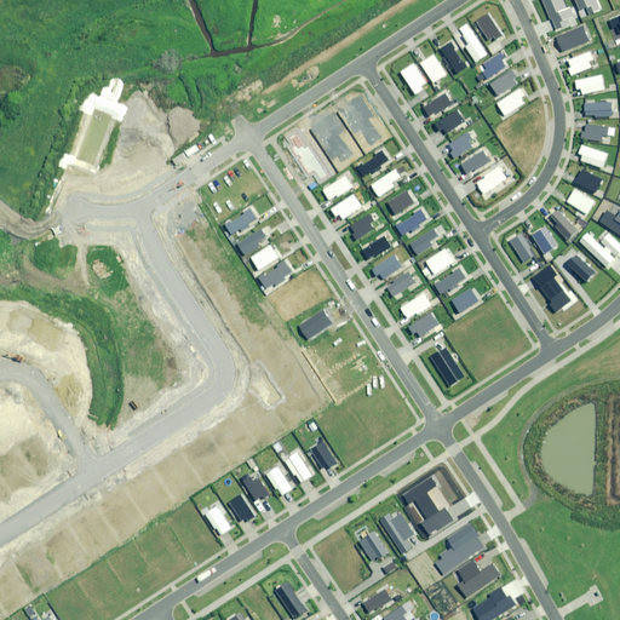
[(562,0),(541,0),(550,19),(552,18),(557,30),(575,22),(569,7),(566,9),(562,0)]
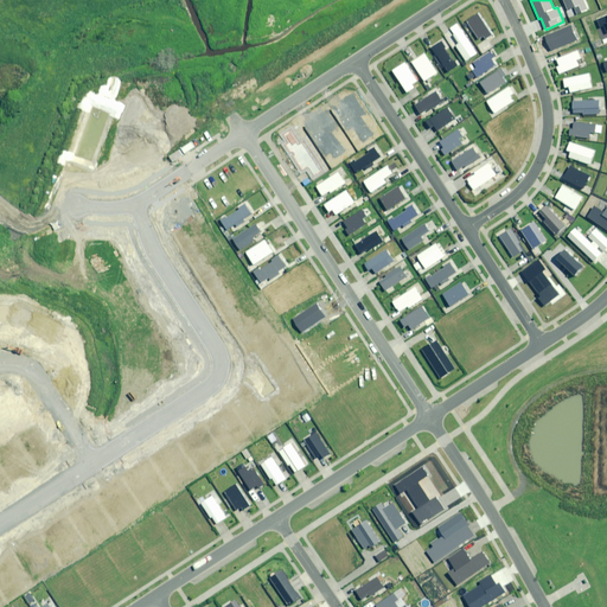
[(563,0),(568,10),(574,7),(576,14),(589,8),(585,0),(563,0)]
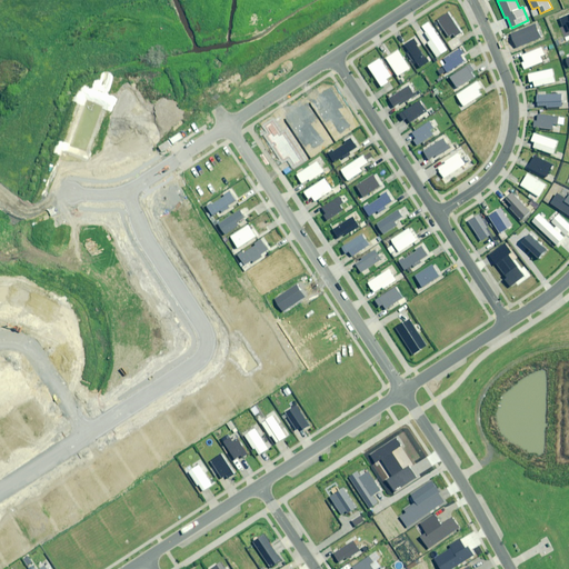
[(447,13),(437,20),(448,37),(452,33),(455,37),(460,32),(447,13)]
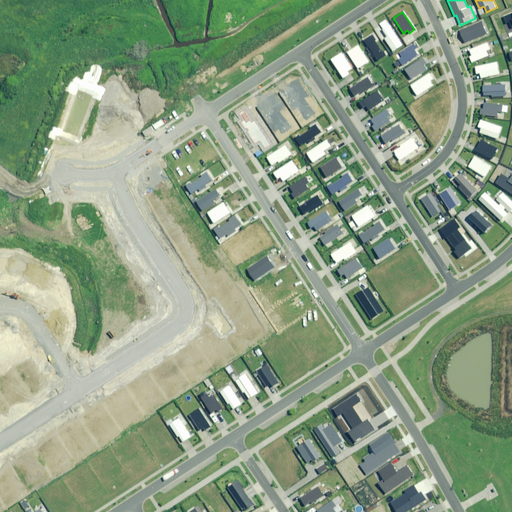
[(511,13),(503,17),(506,24),(508,22),(510,28),(511,26),(511,13)]
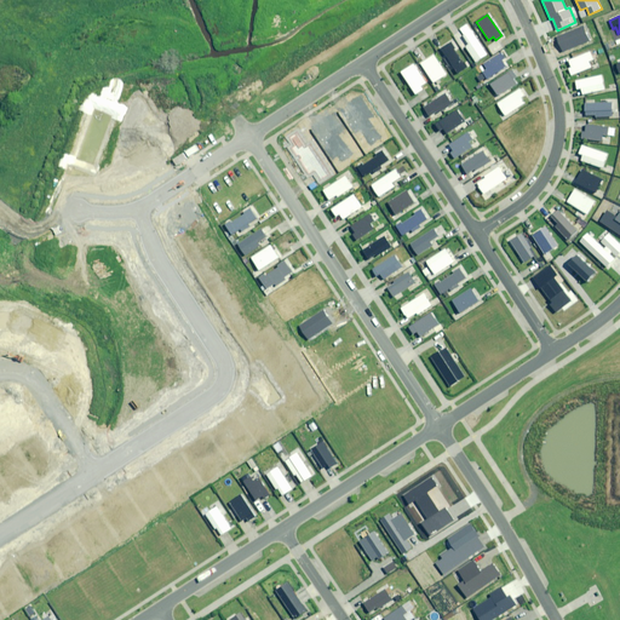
[(487,55),(466,23),(459,28),(464,35),(463,36),(469,45),(465,47),(476,63),(487,55)]
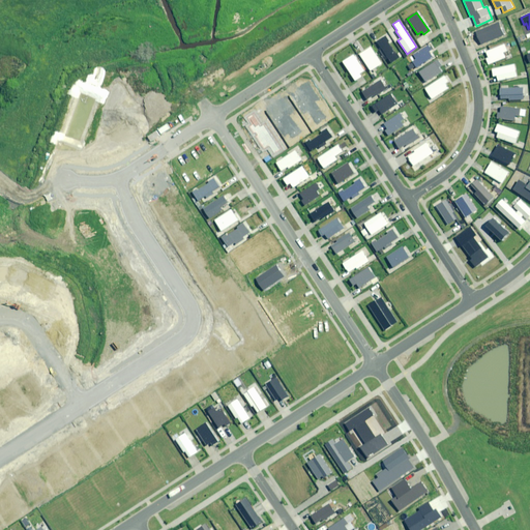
[(499,23),(476,32),(481,45),(504,35),(499,23)]
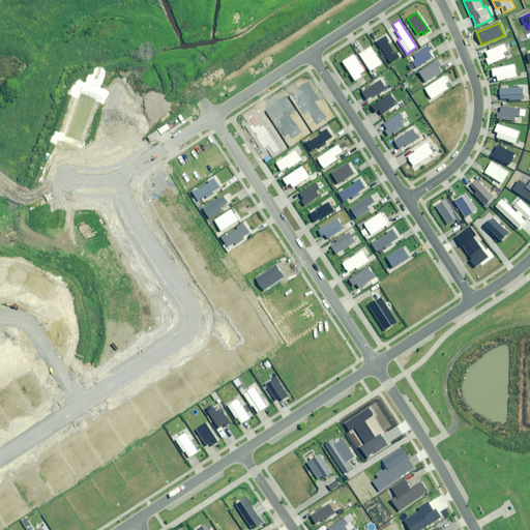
[(386,36),(377,41),(391,62),(400,57),(396,52),(394,53),(387,41),(389,40),(386,36)]
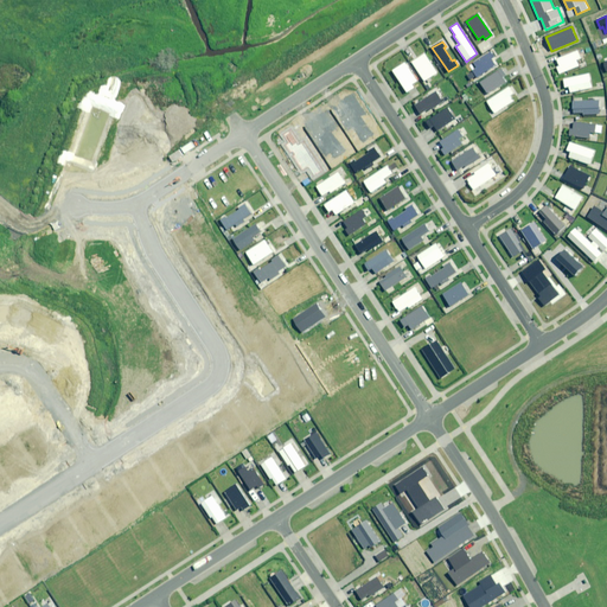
[(556,66),(558,74),(579,66),(576,59),(581,58),(577,51),(556,58),(560,66),(556,66)]
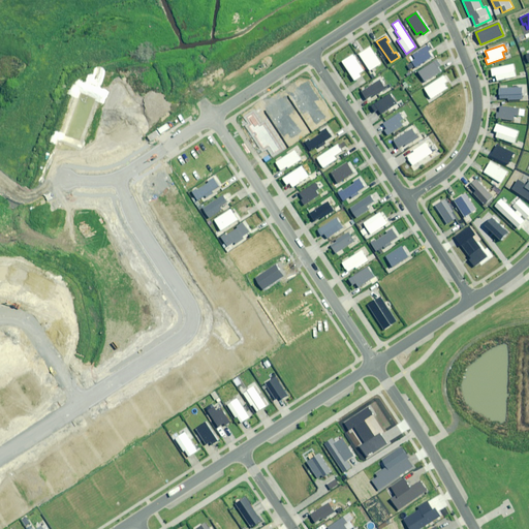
[(430,50),(428,45),(413,55),(415,59),(412,62),(415,67),(432,57),(428,52),(430,50)]
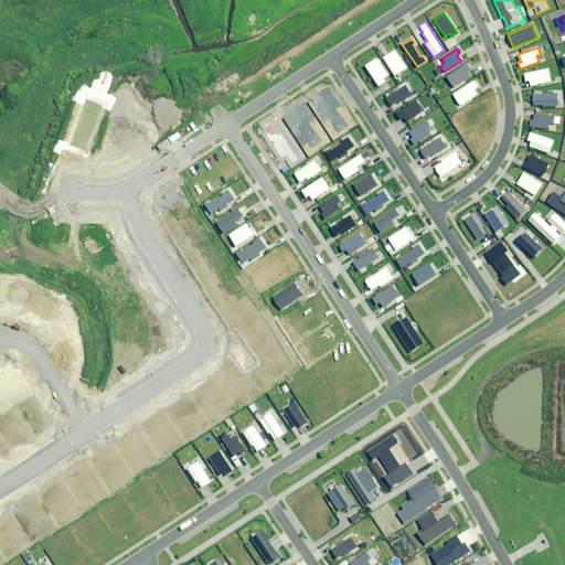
[(394,50),(383,57),(395,76),(406,68),(394,50)]
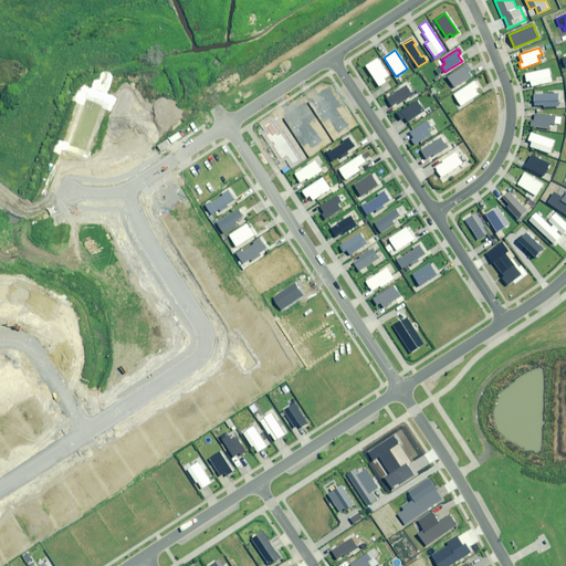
[(378,58),(366,65),(379,86),(386,82),(384,79),(389,75),(378,58)]
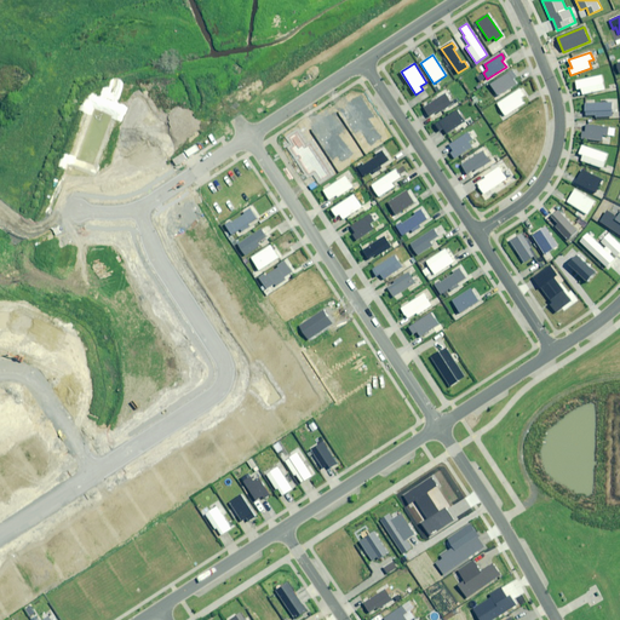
[(511,70),(491,85),(498,96),(516,85),(512,79),(516,76),(511,70)]
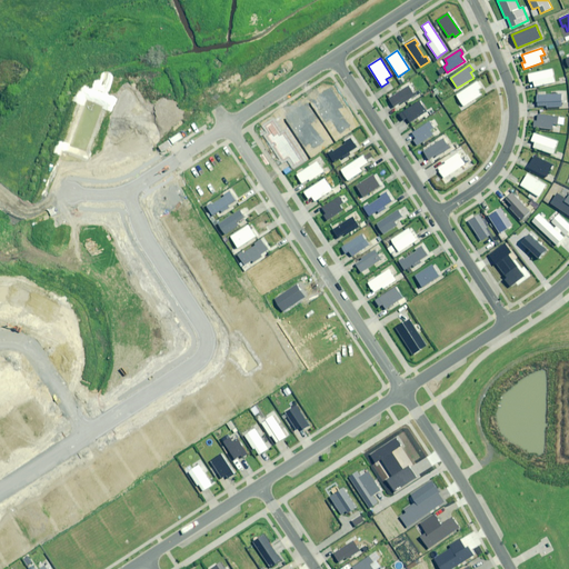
[(552,69),(527,75),(529,82),(533,81),(535,87),(556,82),(552,69)]
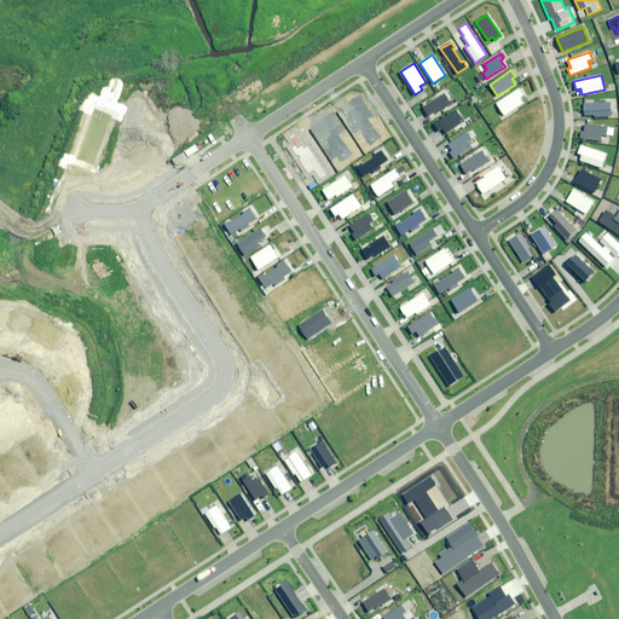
[(519,88),(496,104),(504,116),(522,104),(519,98),(524,96),(519,88)]
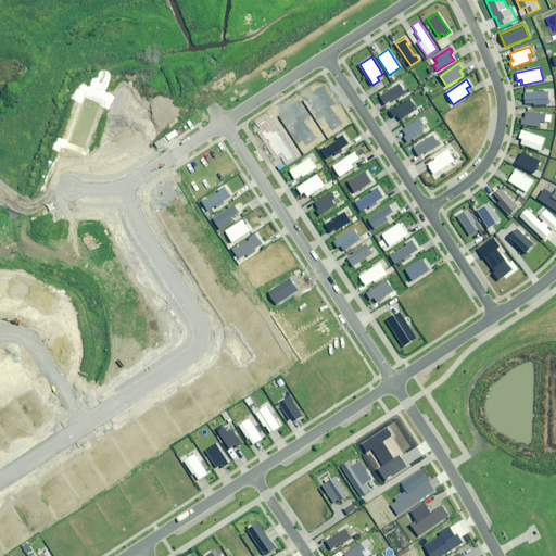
[(399,84),(380,97),(384,104),(389,101),(390,102),(405,93),(399,84)]
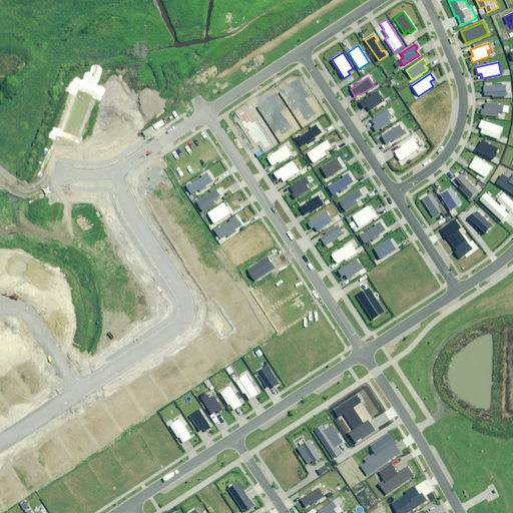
[(506,85),(484,85),(484,95),(493,95),(493,96),(506,96),(506,85)]
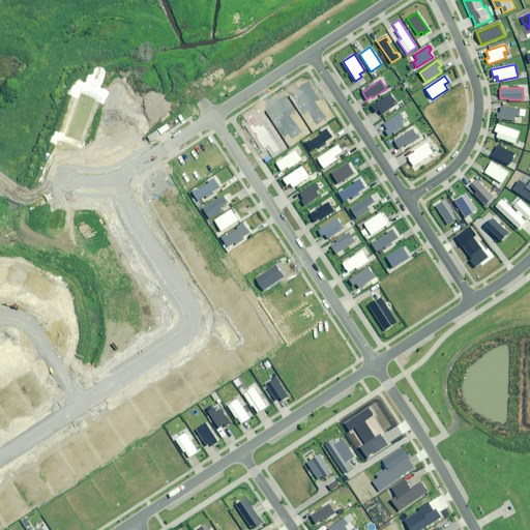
[(390,94),(372,107),(376,112),(379,110),(382,113),(396,104),(390,94)]
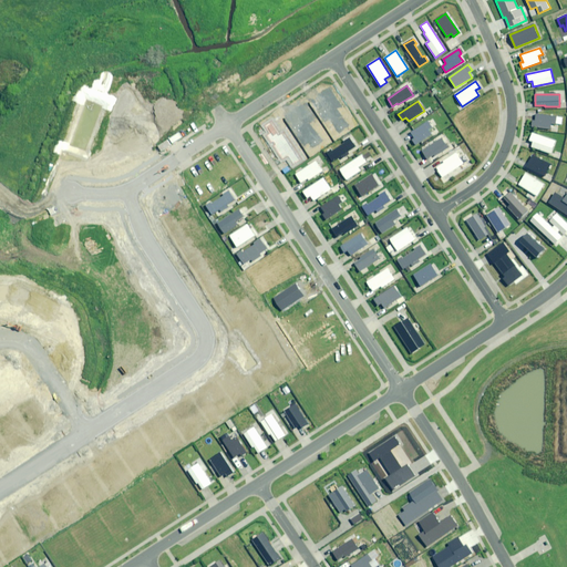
[(532,120),(531,126),(549,130),(550,123),(555,124),(556,116),(536,114),(535,121),(532,120)]
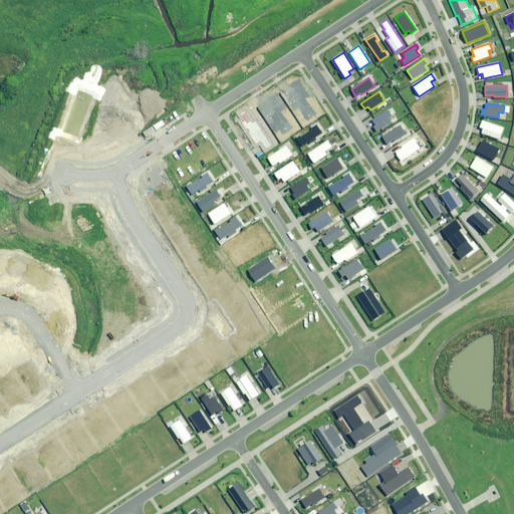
[(392,115),(388,110),(372,120),(375,125),(373,126),(376,132),(391,121),(388,117),(392,115)]
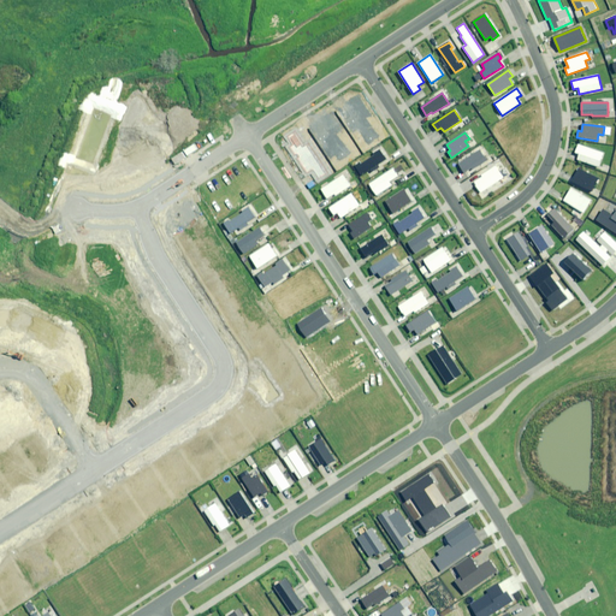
[(604,153),(579,144),(575,153),(579,154),(578,160),(599,167),(604,153)]
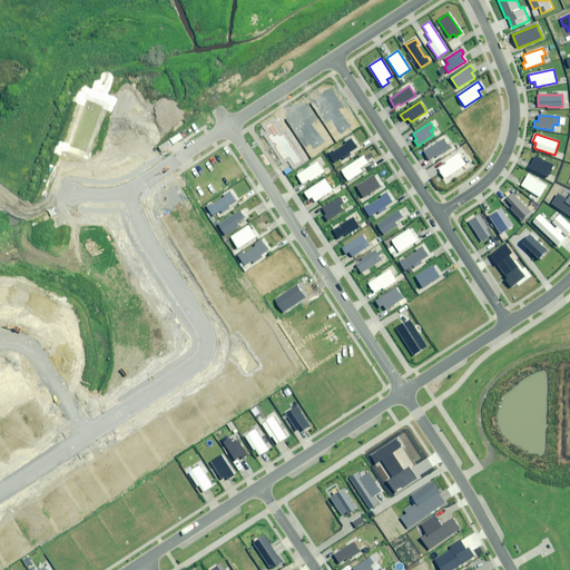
[(443,138),(424,151),(430,159),(435,155),(436,157),(451,147),(450,145),(448,145),(443,138)]
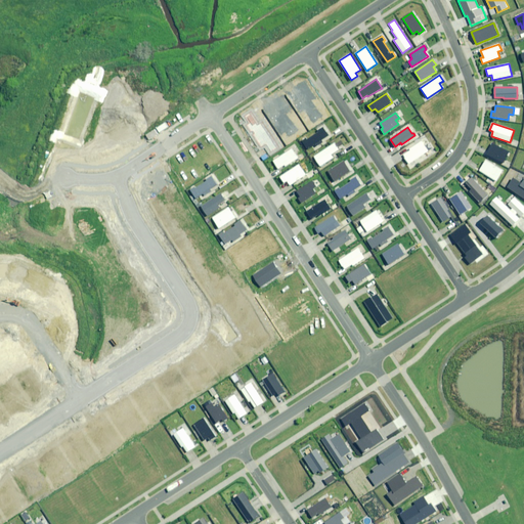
[(307,138),(302,141),(306,148),(313,144),(314,146),(322,141),(320,139),(328,135),(323,128),(317,132),(317,133),(307,140),(307,138)]
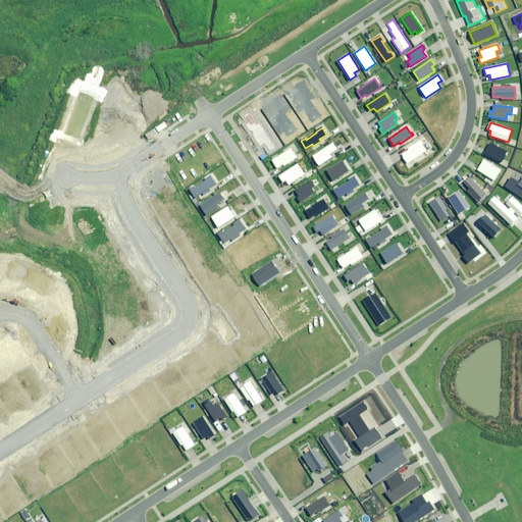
[(426,150),(420,141),(408,149),(409,150),(401,155),(407,163),(426,150)]
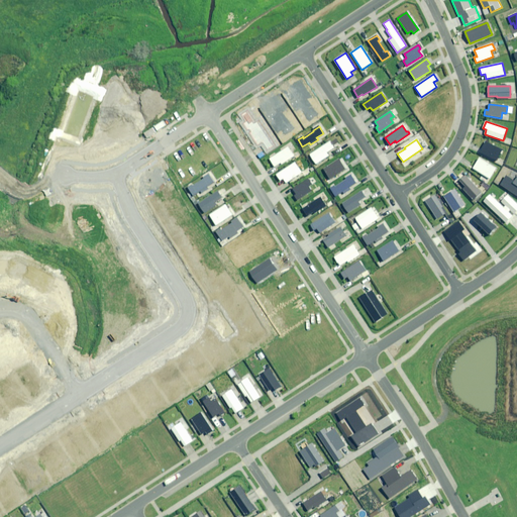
[(330,141),(310,154),(316,164),(328,156),(327,153),(334,148),(330,141)]
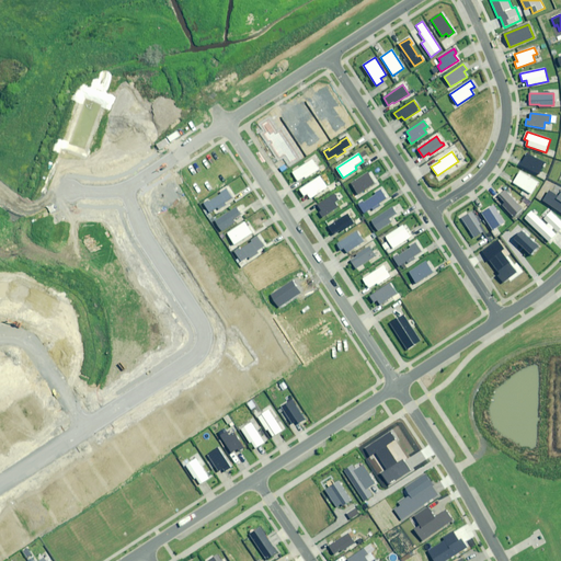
[(545,162),(527,153),(519,167),(537,175),(545,162)]
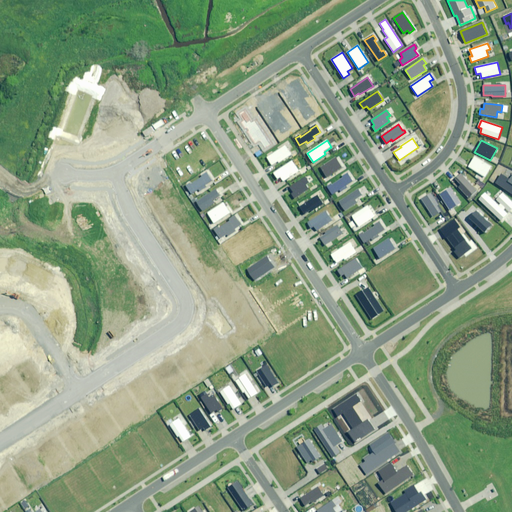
[(285,145),(267,157),(272,165),(278,161),(279,162),(291,155),(285,145)]
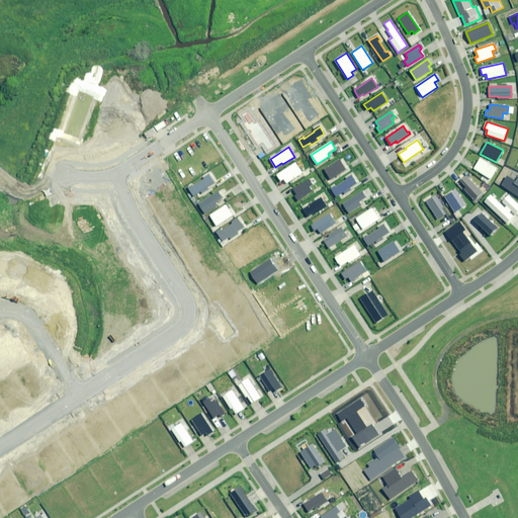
[(498,168),(481,158),(473,169),(491,179),(498,168)]
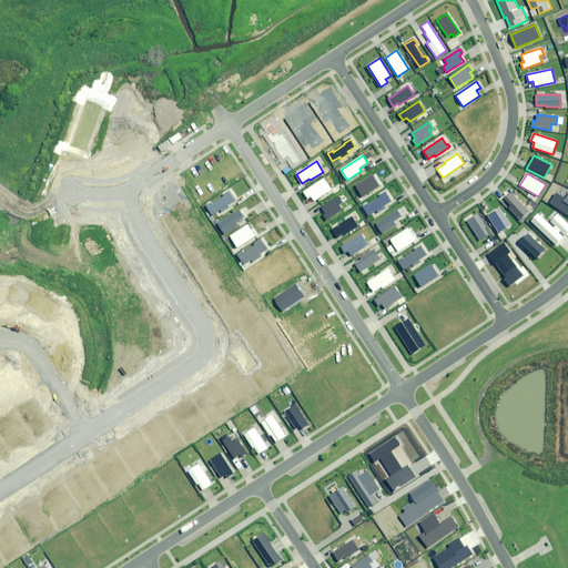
[(373,175),(356,186),(363,196),(379,186),(373,175)]
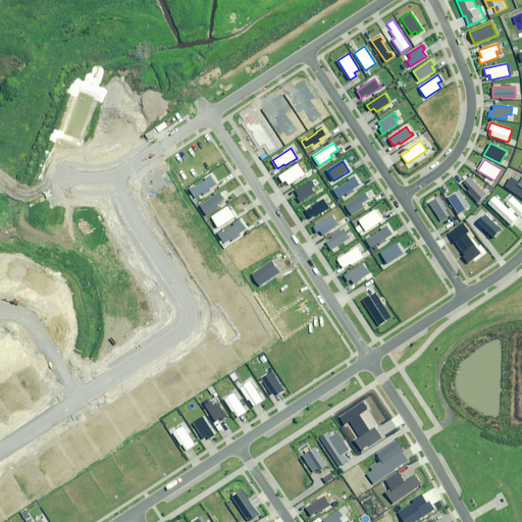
[(298,164),(278,176),(282,183),(285,180),(289,185),(304,174),(298,164)]
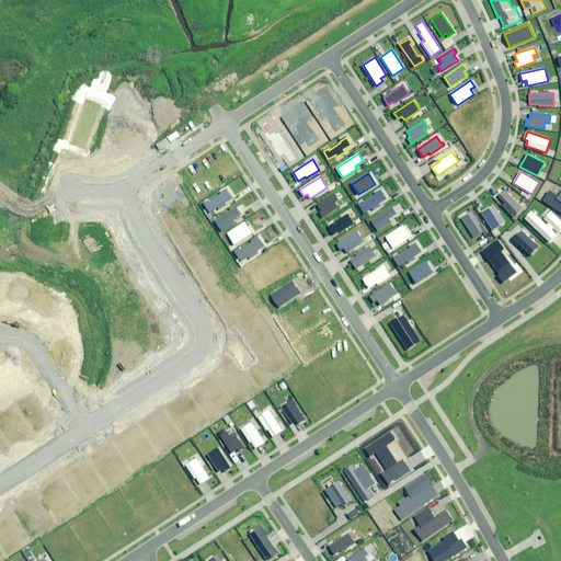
[(208,201),(203,204),(209,213),(217,207),(218,209),(226,204),(225,203),(232,198),(227,189),(220,192),(221,194),(209,202),(208,201)]
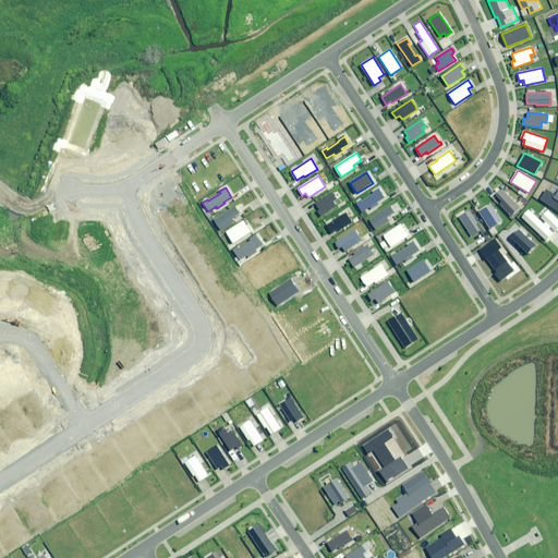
[(519,207),(502,189),(496,195),(501,202),(499,204),(510,216),(519,207)]
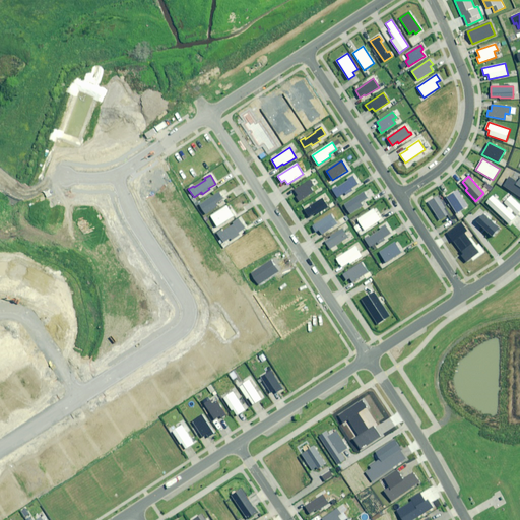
[(336,187),(332,190),(337,197),(344,193),(345,194),(352,190),(351,188),(358,184),(352,177),(348,180),(348,181),(337,188),(336,187)]
